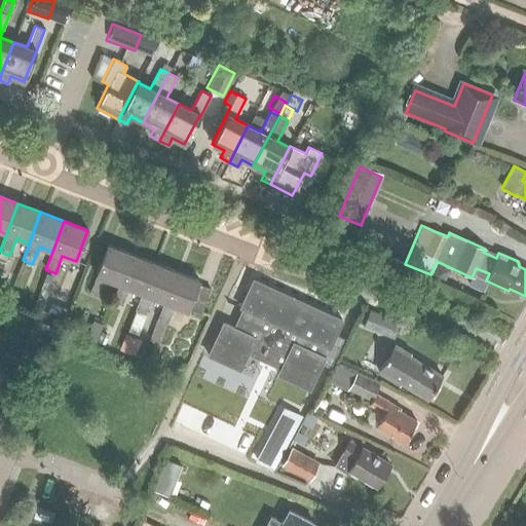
[(106,279),(118,285),(129,254),(107,245),(96,275),(89,293),(99,297),(106,279)]
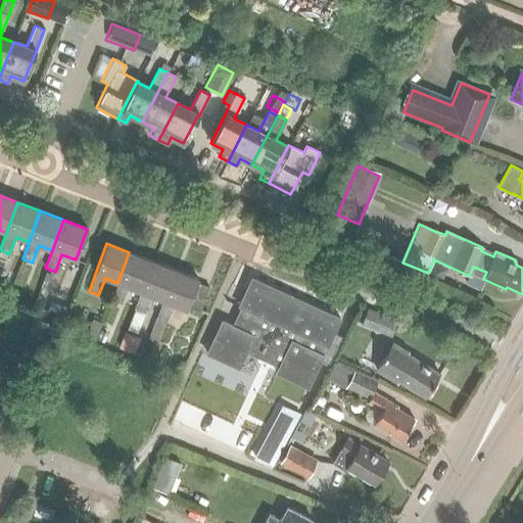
[(129,252),(117,283),(111,300),(121,303),(128,287),(140,292),(152,262),(129,252)]
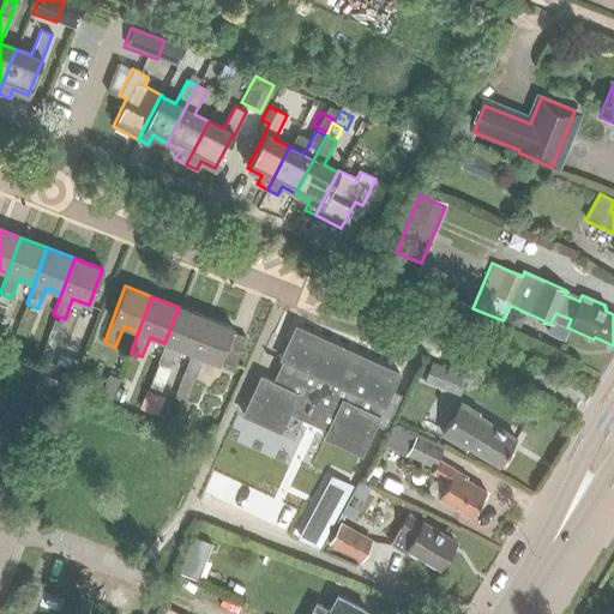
[(205,317),(179,307),(164,343),(157,362),(168,367),(176,347),(191,353),(205,317)]
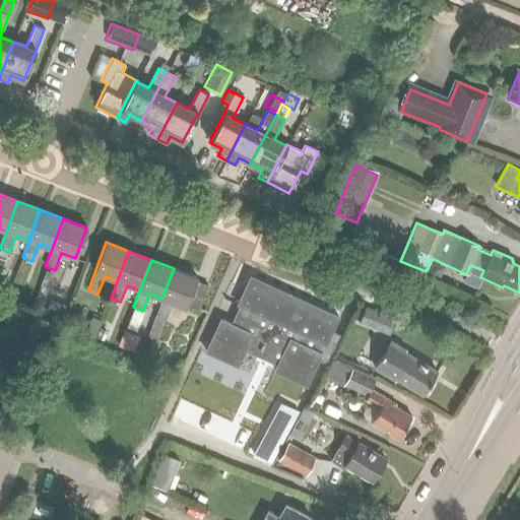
[(196,277),(174,268),(161,299),(155,316),(165,320),(172,303),(185,308),(186,306),(195,281),(196,277)]
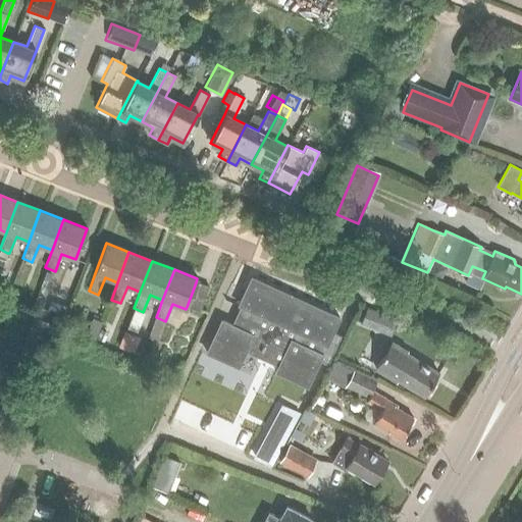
[(251,277),(238,305),(241,307),(232,325),(221,320),(206,353),(238,367),(245,351),(278,366),(275,372),(307,386),(322,355),(321,354),(325,346),(326,346),(338,318),(251,277)]
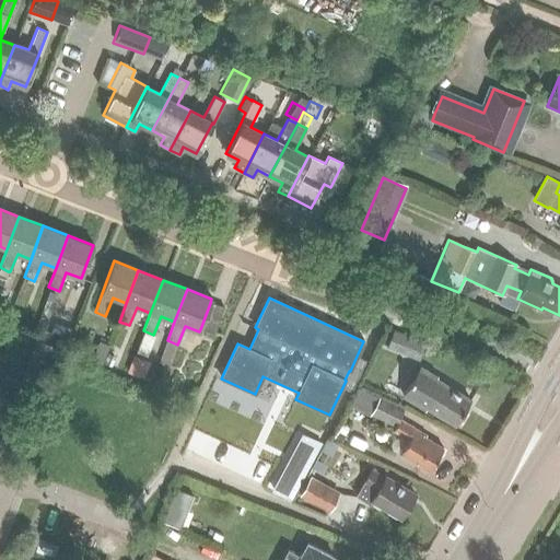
[(210,303),(200,329),(213,334),(223,307),(210,303)]
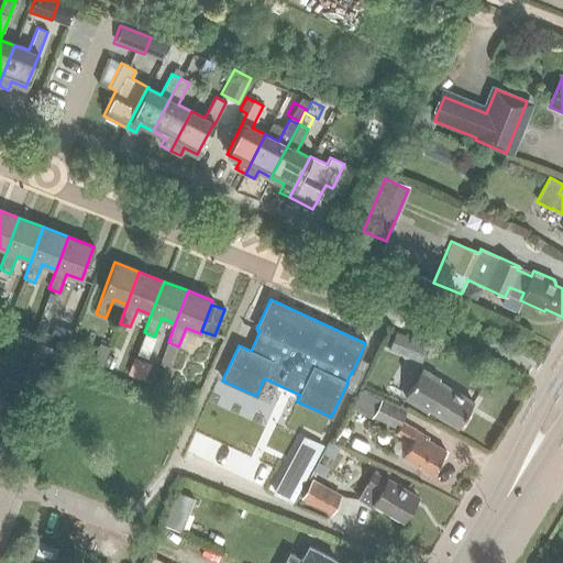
[(44,309),(36,330),(68,342),(77,321),(44,309)]
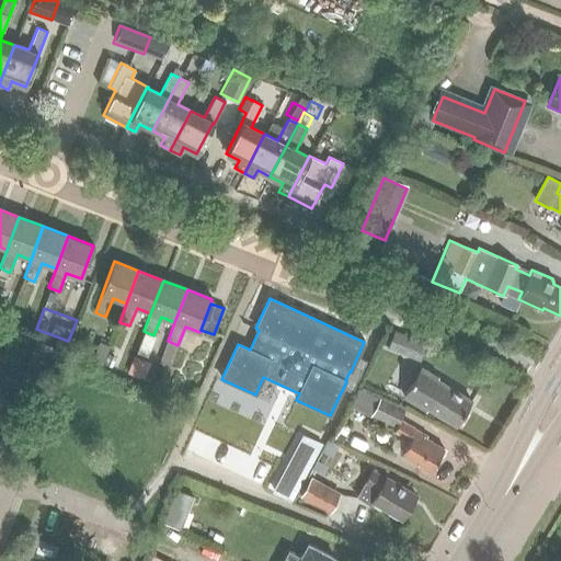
[(393,330),(386,347),(388,348),(401,354),(402,354),(409,336),(393,330)]
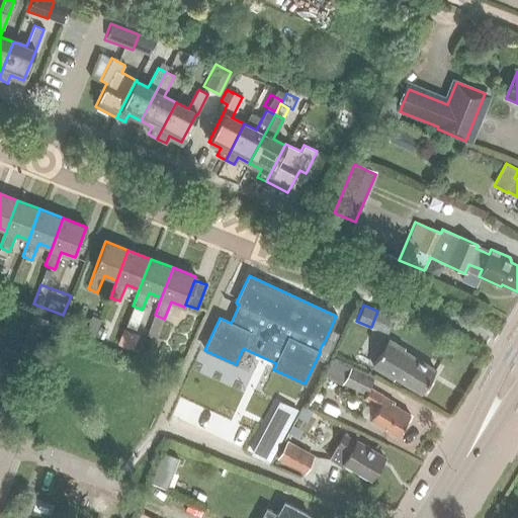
[(155,315),(147,334),(157,337),(164,319),(155,315)]
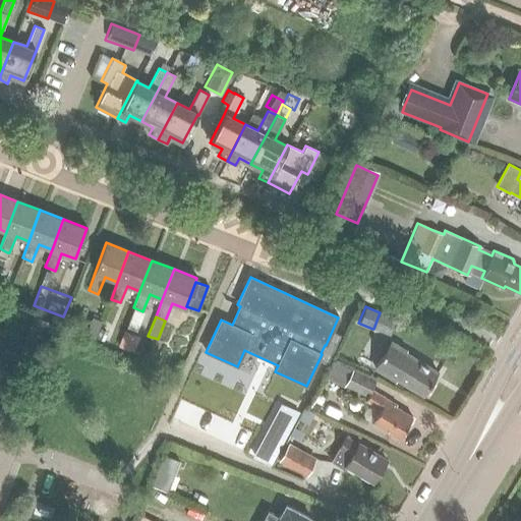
[(102,322),(93,317),(85,336),(95,340),(102,322)]
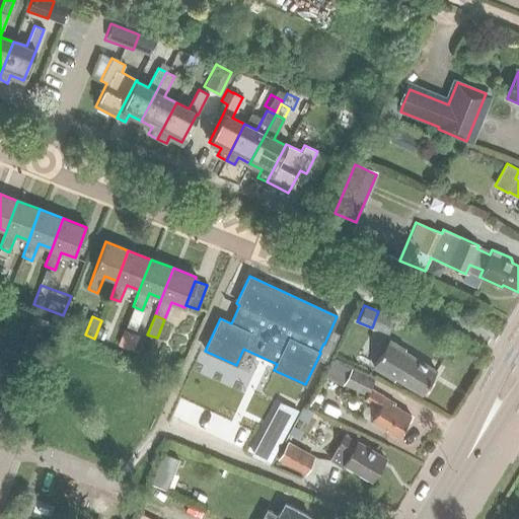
[(122,335),(118,346),(133,352),(137,340),(122,335)]
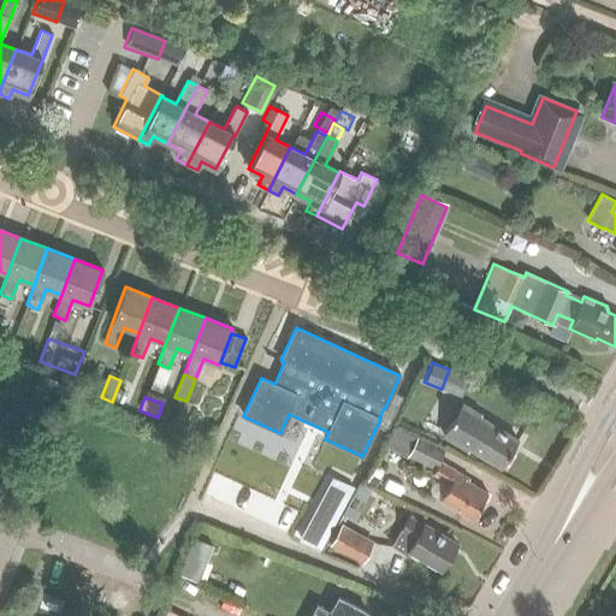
[(478,416),(460,407),(451,421),(468,432),(469,431),(475,434),(467,449),(501,467),(517,440),(484,421),(484,422),(477,419),(478,416)]
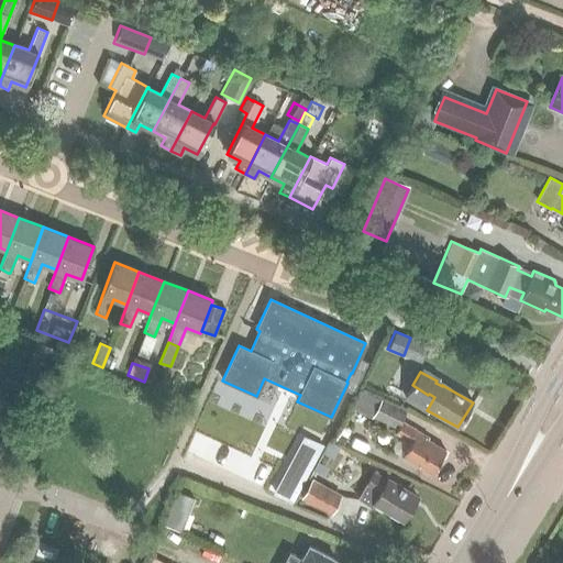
[(0,421),(2,422),(15,388),(18,389),(20,384),(6,378),(3,383),(0,382),(0,421)]
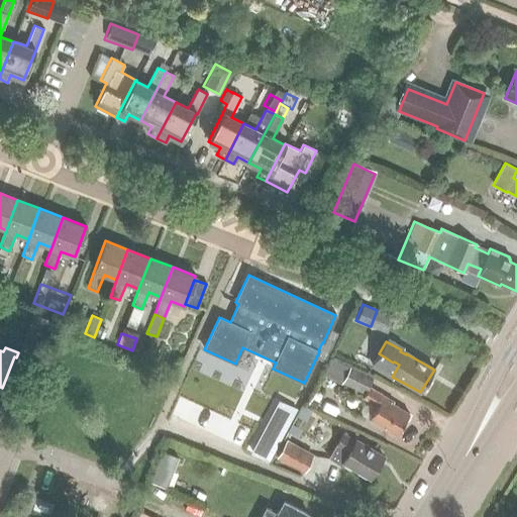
[(408,414),(392,404),(393,402),(370,389),(373,379),(350,369),(342,384),(365,394),(362,398),(369,402),(368,404),(363,405),(360,410),(362,415),(396,435),(408,414)]
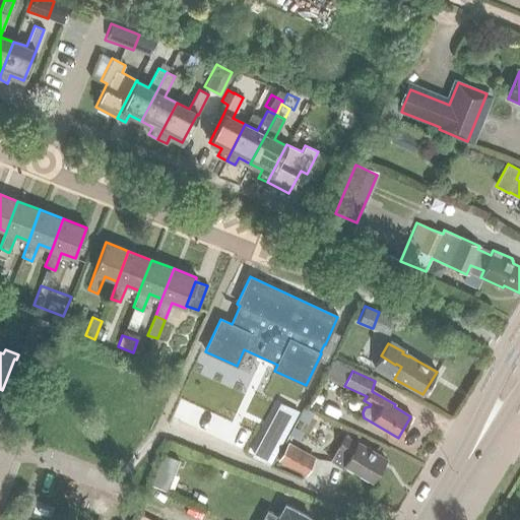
[(295,409),(304,395),(294,389),(284,403),(295,409)]
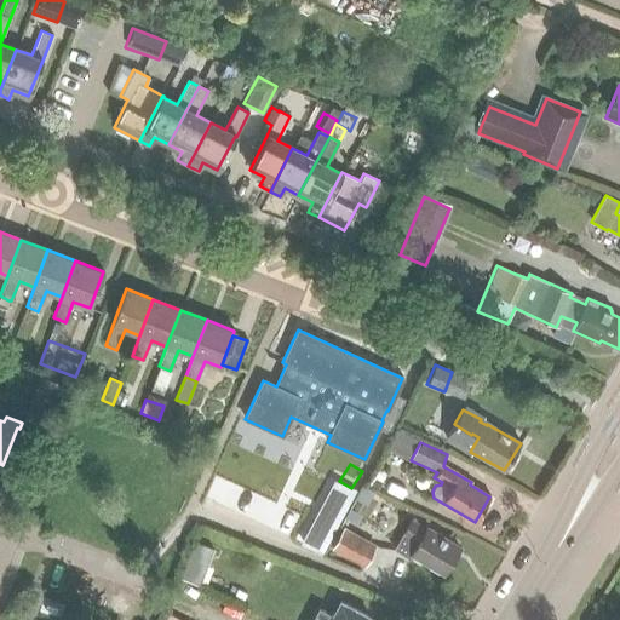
[(372,477),(369,484),(378,489),(382,482),(372,477)]
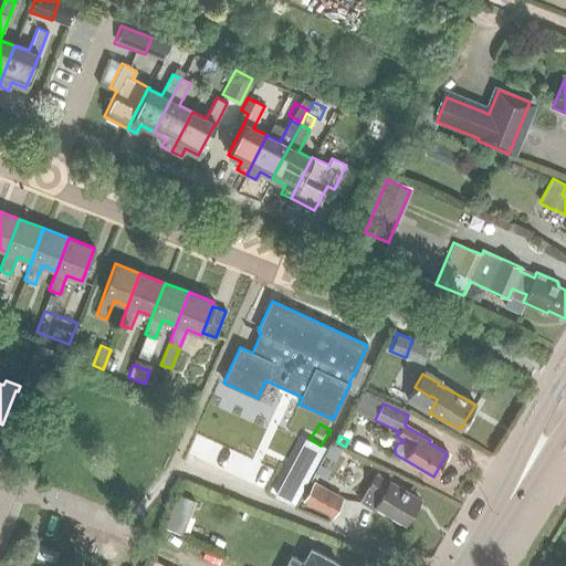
[(307,441),(300,457),(315,464),(324,448),(307,440),(306,441),(307,441)]
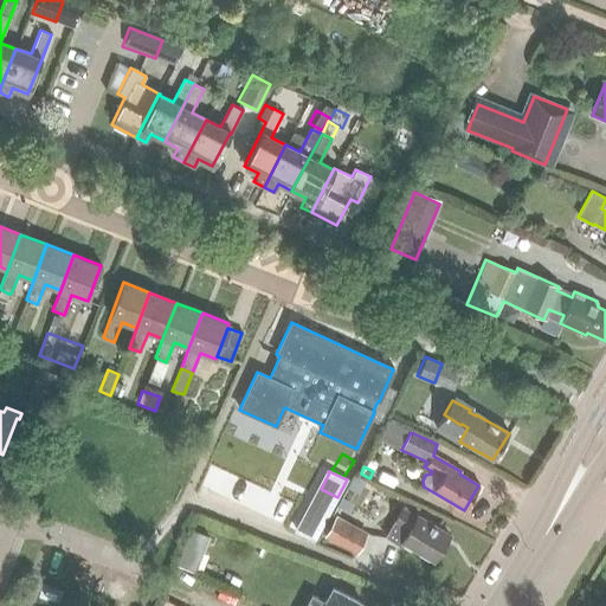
[(314,503),(330,511),(337,497),(321,489),(320,489),(314,503)]
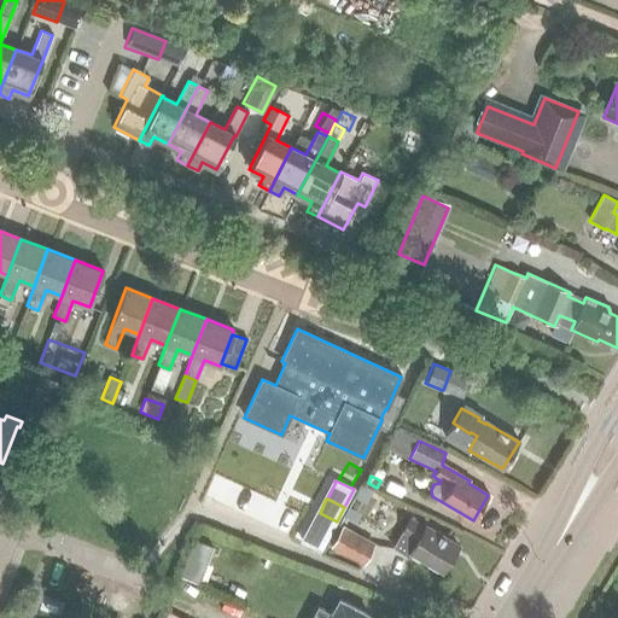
[(337,522),(320,513),(319,513),(312,528),(328,536),(337,522)]
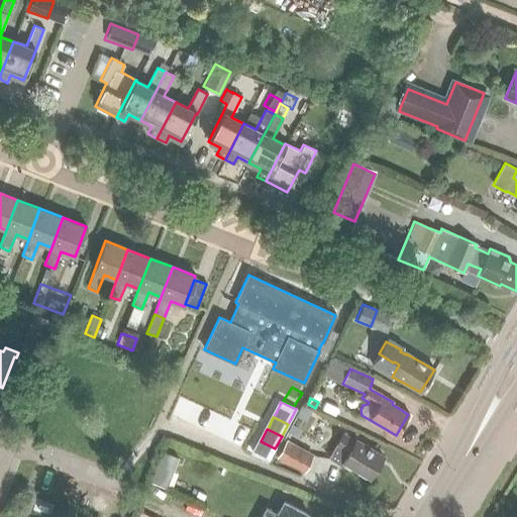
[(370,478),(383,456),(354,440),(354,441),(342,434),(327,457),(341,466),(343,462),(370,478)]
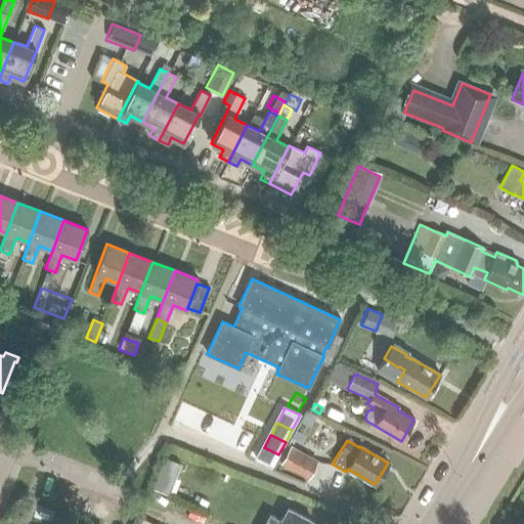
[(307,478),(316,462),(289,446),(279,463),(307,478)]
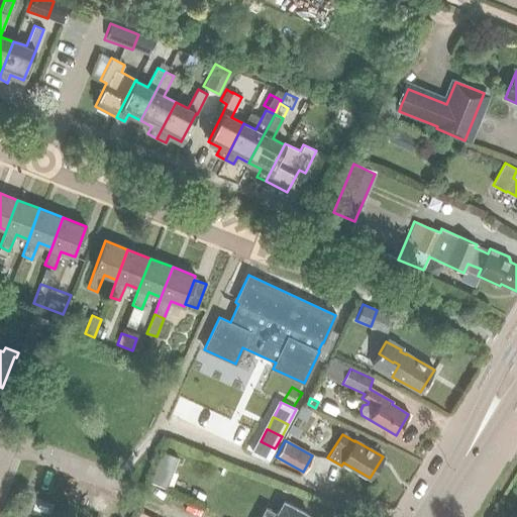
[(253,453),(252,452),(252,453),(268,460),(275,448),(261,441),(260,441),(253,453)]
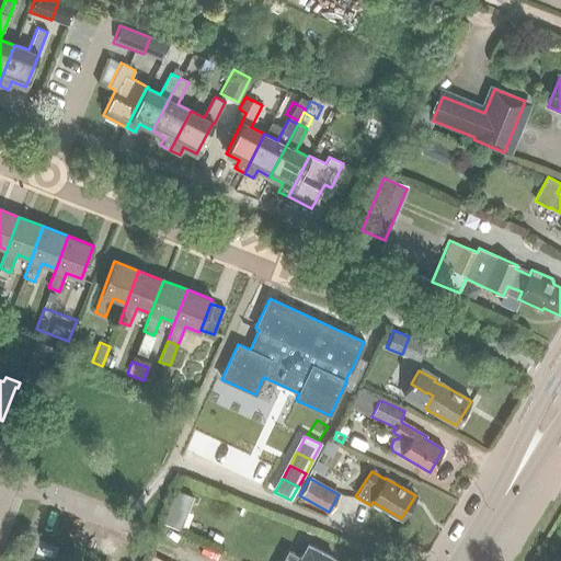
[(161,524),(180,530),(193,496),(174,490),(161,524)]
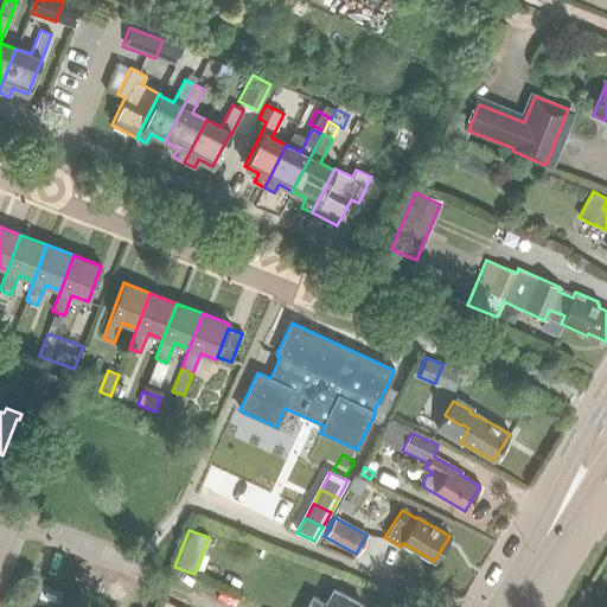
[(359,606),(362,604),(332,589),(325,602),(311,595),(304,606),(359,606)]
